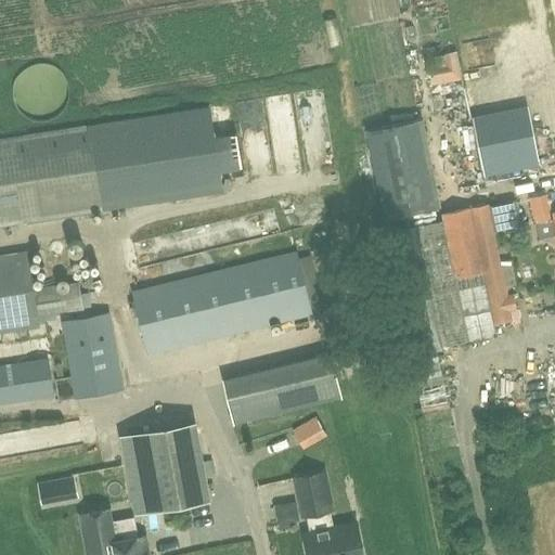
[(42,73),(48,100),(65,97),(61,69),(42,73)]
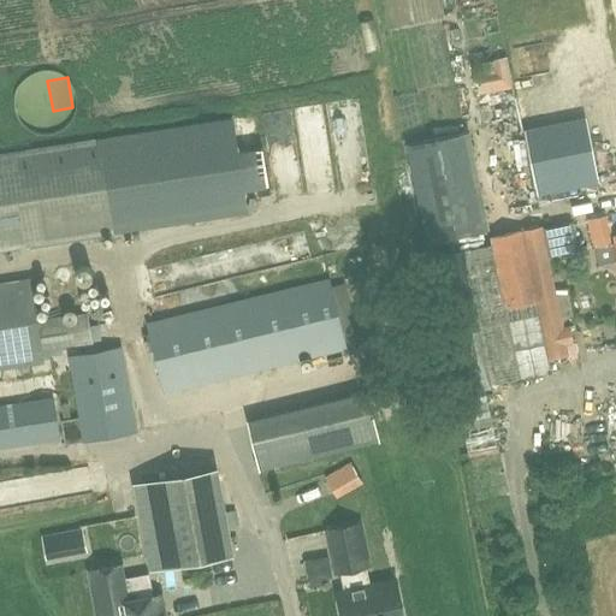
[(0,155),(0,250),(247,213),(243,190),(267,185),(262,149),(237,153),(232,119),(0,155)]
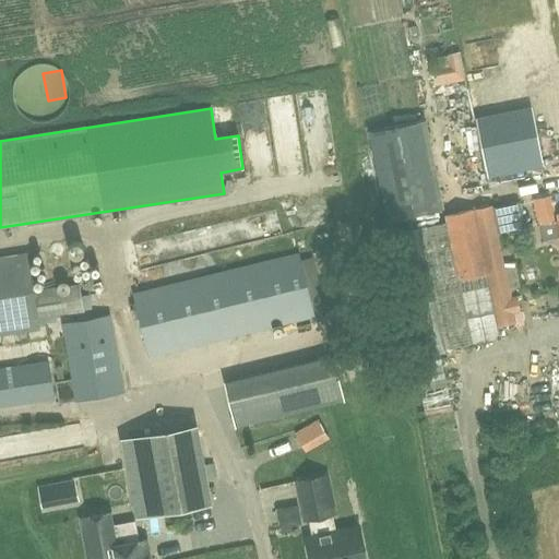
[(496,133),(516,129),(513,114),(491,119),(496,133)]
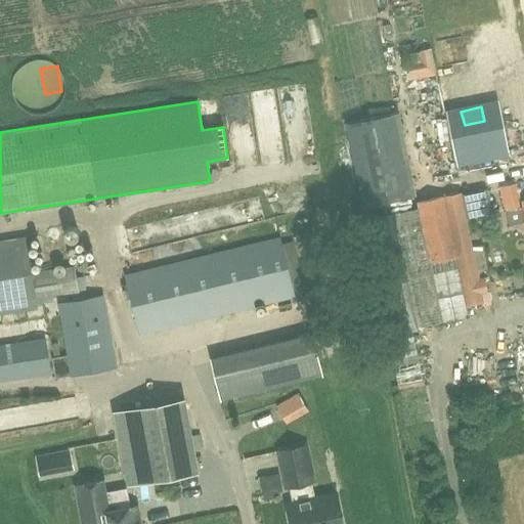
[(517,183),(500,186),(504,205),(520,202),(517,183)]
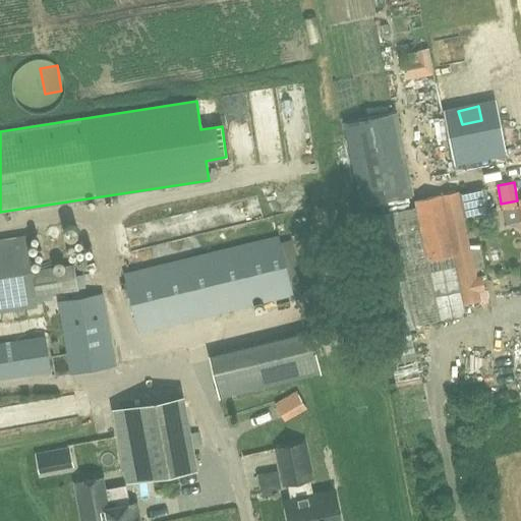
[(466,313),(464,303),(481,300),(458,192),(415,201),(416,207),(365,217),(390,331),(386,332),(397,383),(420,378),(409,326),(466,313)]
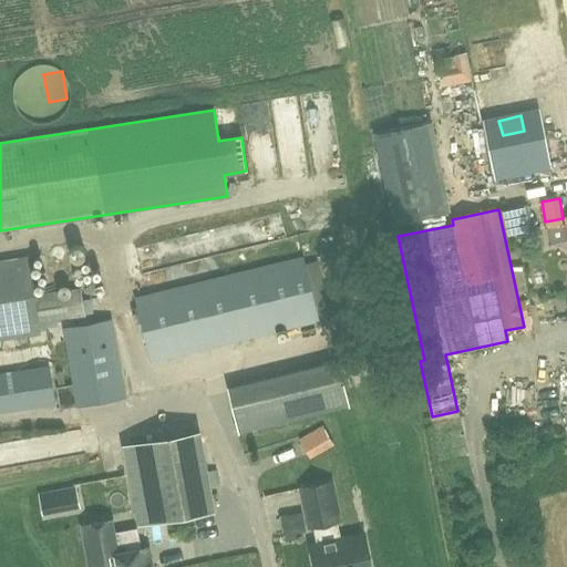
[(200,235),(213,248),(224,238),(213,225),(200,235)]
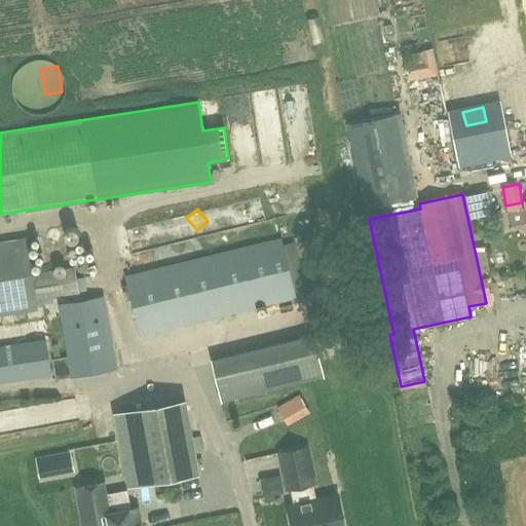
[(45,272),(31,274),(25,239),(0,242),(0,314),(36,309),(34,299),(79,292),(75,267),(45,272)]
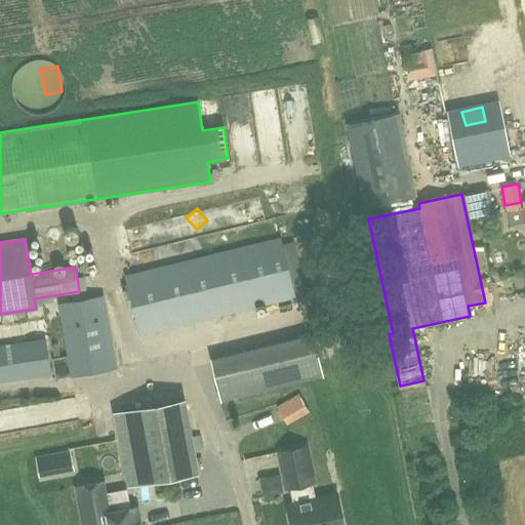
[(140,334),(294,296),(280,239),(126,277),(140,334)]
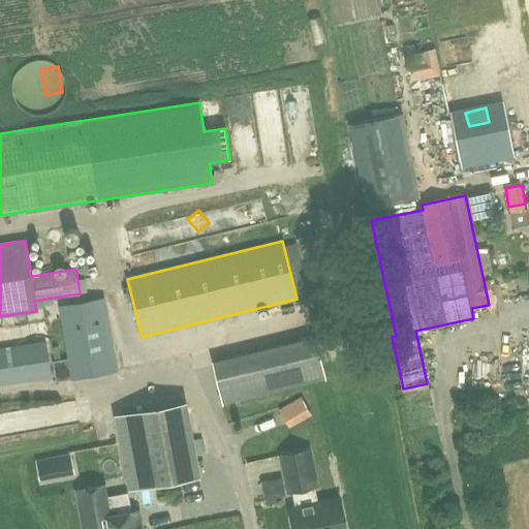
[(58,306),(67,359),(53,362),(57,383),(70,380),(70,379),(119,371),(106,298),(58,306)]
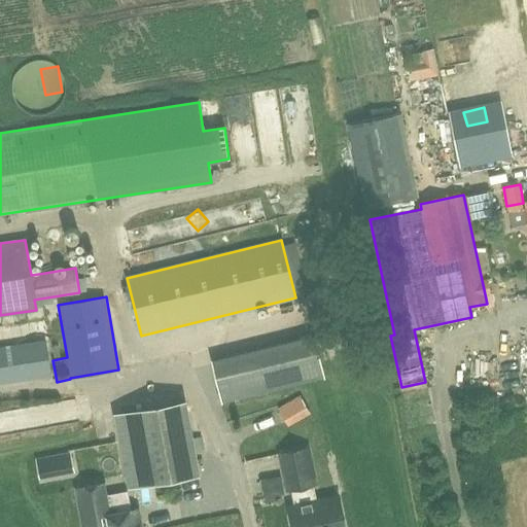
[(222,401),(323,377),(317,351),(314,336),(212,360),(222,401)]
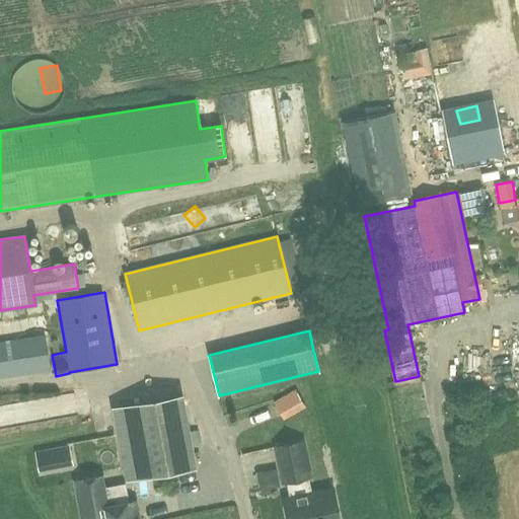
[(0,377),(50,369),(45,336),(0,343),(0,377)]
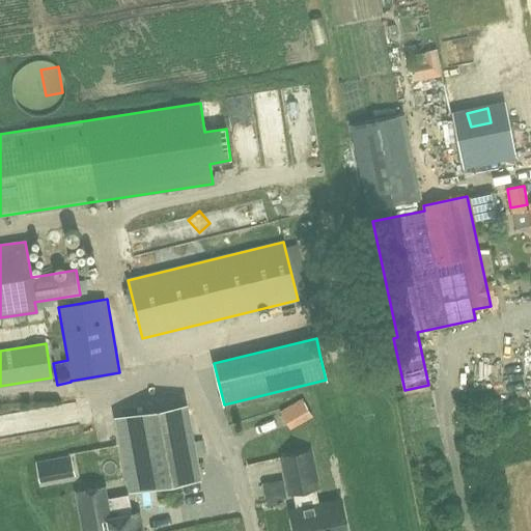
[(513,397),(515,375),(502,374),(500,396),(513,397)]
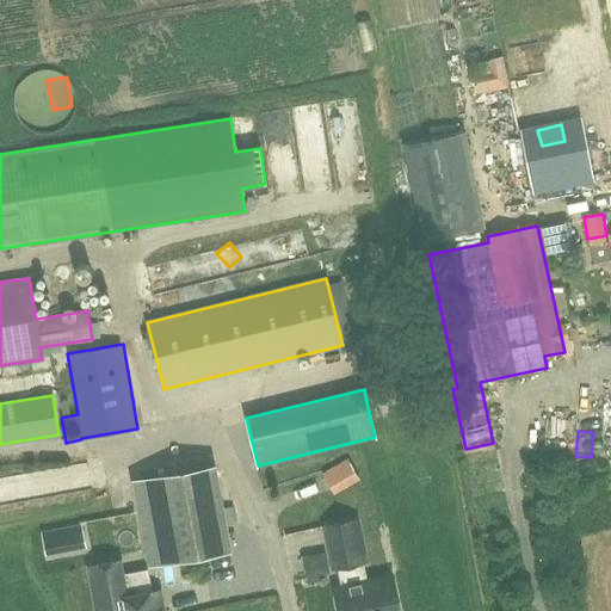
[(333,495),(360,480),(349,460),(322,475),(333,495)]
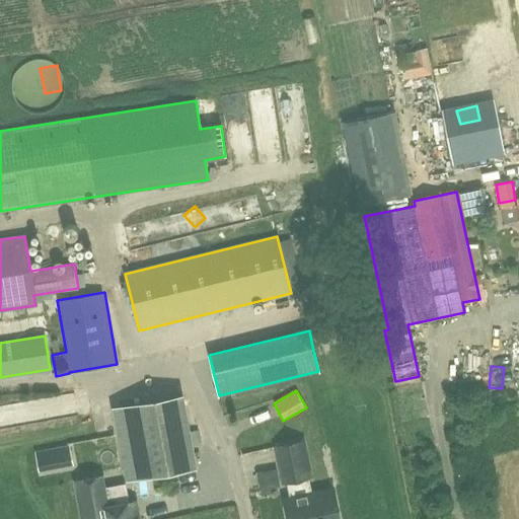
[(126,480),(196,467),(182,394),(113,408),(126,480)]
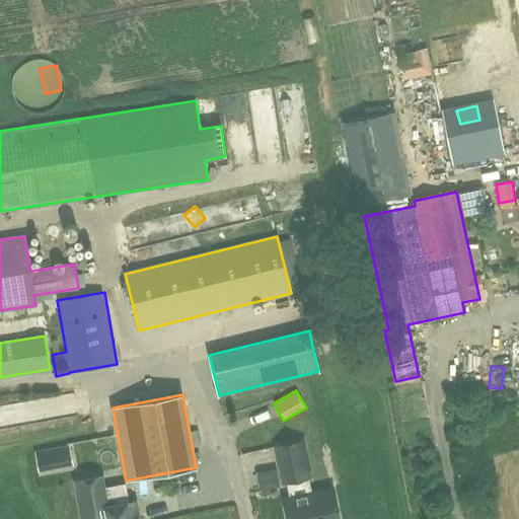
[(339,518),(332,489),(312,494),(308,477),(310,476),(302,442),(276,447),(284,483),(286,483),(289,499),(284,500),(287,518),(339,518)]
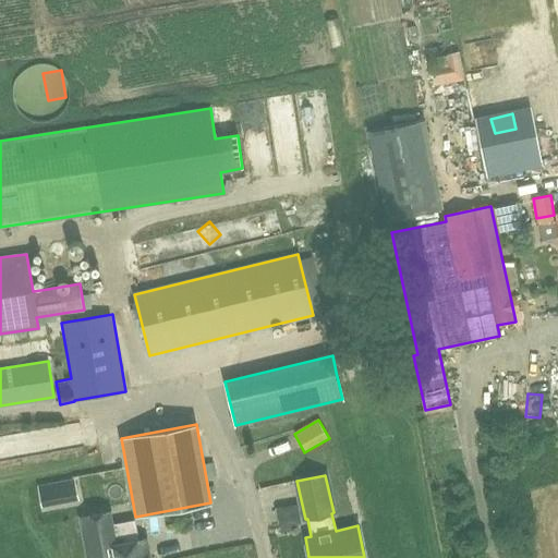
[(108,512),(81,518),(87,557),(147,557),(145,540),(113,546),(108,512)]
